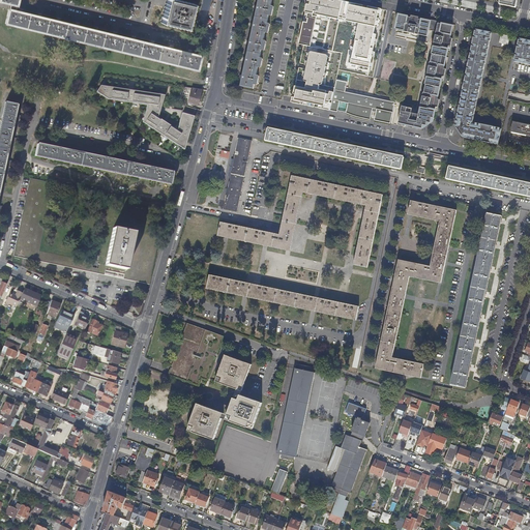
[(0,0),(0,1),(6,3),(10,4),(9,9),(5,23),(18,26),(30,29),(48,33),(64,37),(83,41),(101,47),(122,52),(140,56),(160,60),(187,67),(197,69),(200,61),(201,56),(181,51),(167,48),(150,43),(136,39),(120,36),(108,33),(95,30),(82,27),(63,23),(48,19),(34,16),(18,11),(13,10),(15,5),(17,5),(18,0),(0,0)]
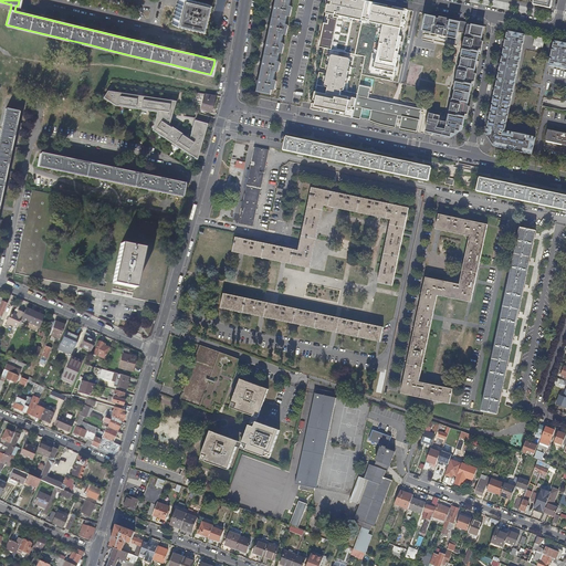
[(199,30),(206,3),(190,0),(177,0),(173,23),(199,30)]
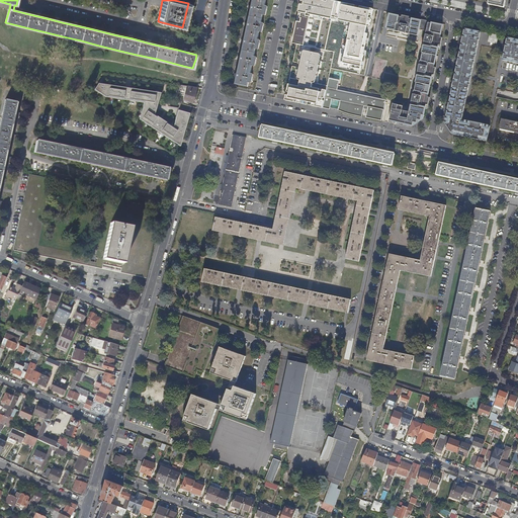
[(204,8),(206,0),(197,0),(197,7),(204,8)]
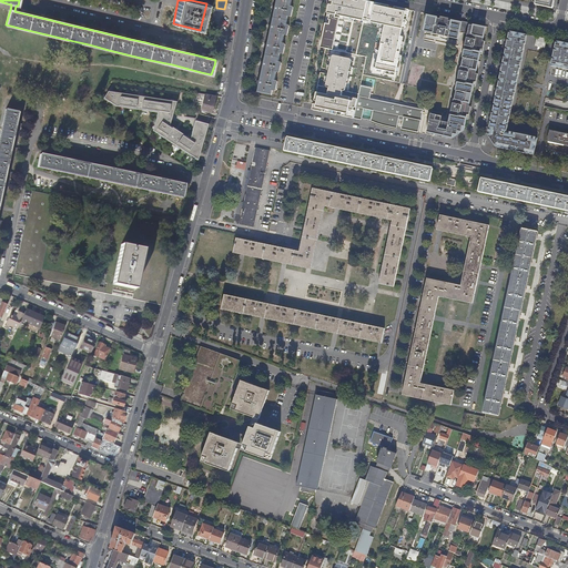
[(284,54),(285,44),(283,44),(284,34),(287,36),(290,26),(286,26),(288,16),(292,17),(293,8),(291,7),(291,0),(277,0),(276,6),(275,10),(273,26),(272,30),(269,43),(267,48),(265,62),(264,67),(261,81),(260,85),(259,92),(272,95),(273,90),(276,91),(277,82),(274,81),(276,72),(280,72),(282,63),(279,62),(281,53),(284,54)]
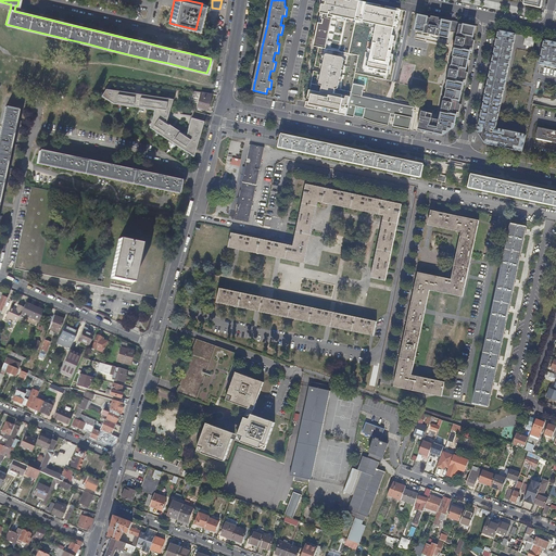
[(397,64),(402,41),(408,11),(393,8),(387,40),(382,61),(397,64)]
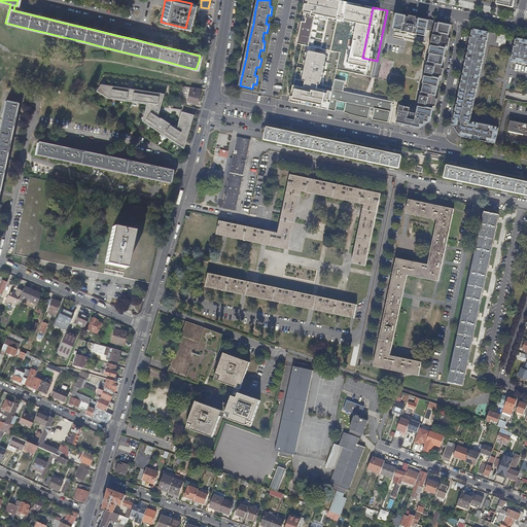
[(442,68),(447,45),(448,46),(450,38),(449,38),(451,27),(441,24),(440,26),(435,25),(436,22),(429,20),(428,22),(417,19),(417,18),(410,15),(409,18),(397,15),(394,30),(425,36),(426,30),(434,32),(417,114),(410,112),(411,108),(400,106),(396,125),(403,126),(403,125),(414,127),(414,128),(418,129),(429,121),(430,117),(431,117),(434,106),(435,107),(436,99),(435,99),(441,76),(442,76),(444,69),(442,68)]
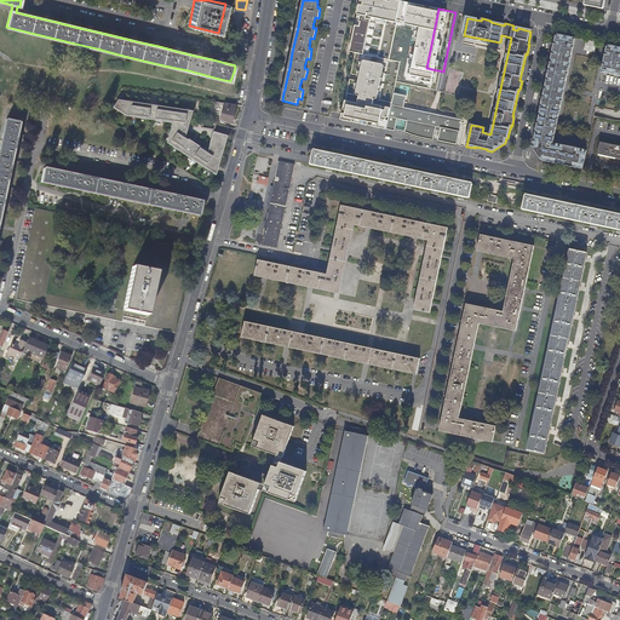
[(587,151),(554,144),(562,103),(575,38),(557,34),(545,95),(533,148),(543,161),(584,170),(587,151)]
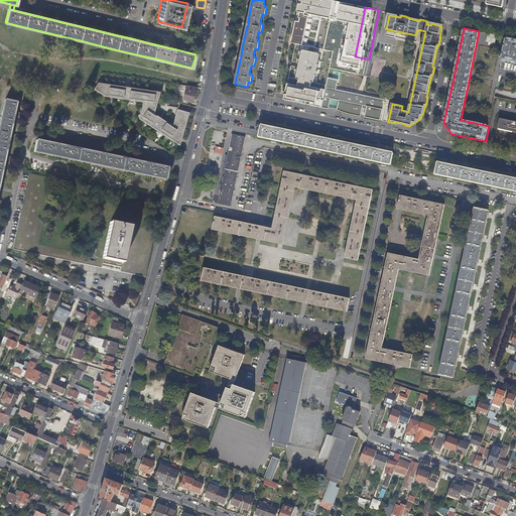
[(515,62),(515,39),(506,37),(502,59),(515,62)]
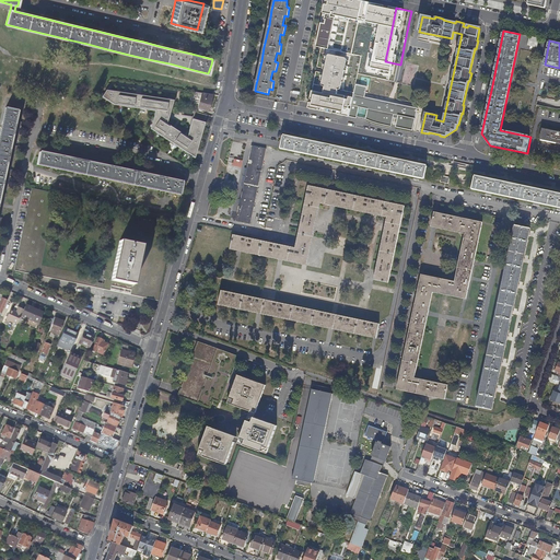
[(173,101),(106,91),(102,97),(114,105),(154,112),(154,118),(150,130),(194,159),(198,143),(198,125),(203,125),(205,120),(193,117),(186,138),(166,125),(173,101)]
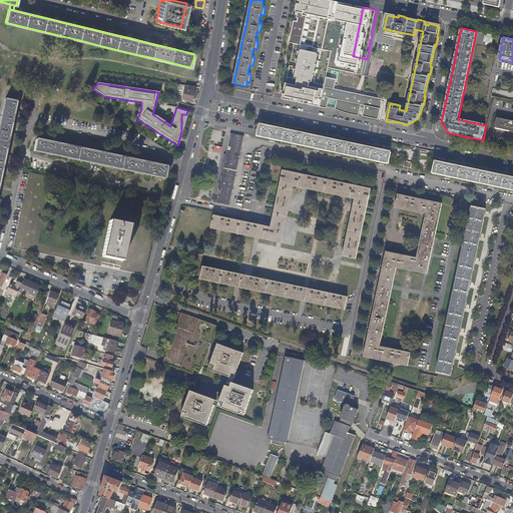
[(194,87),(184,85),(181,94),(180,100),(189,102),(194,87)]
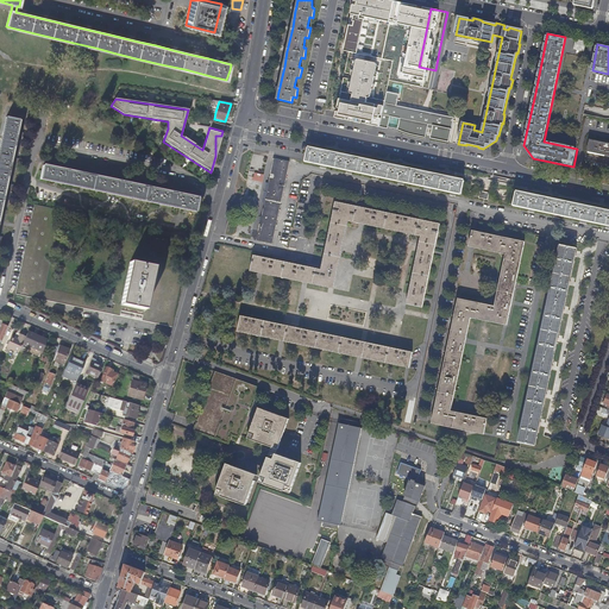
[(452,130),(454,118),(428,113),(384,104),(382,114),(400,119),(397,130),(418,136),(426,138),(427,130),(425,130),(426,124),(452,130)]
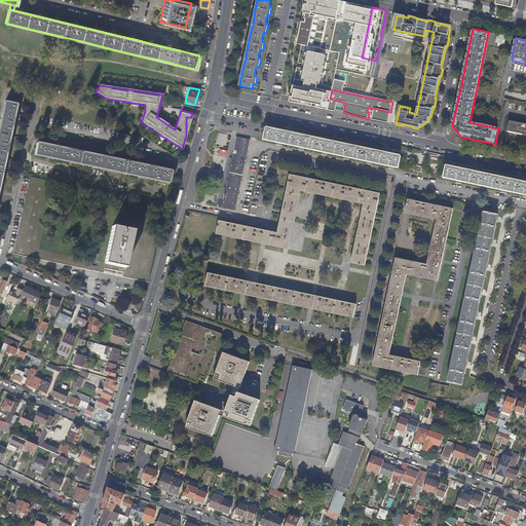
[(13,117),(14,113),(16,104),(5,102),(0,124),(0,180),(4,162),(5,158),(8,140),(9,136),(13,117)]
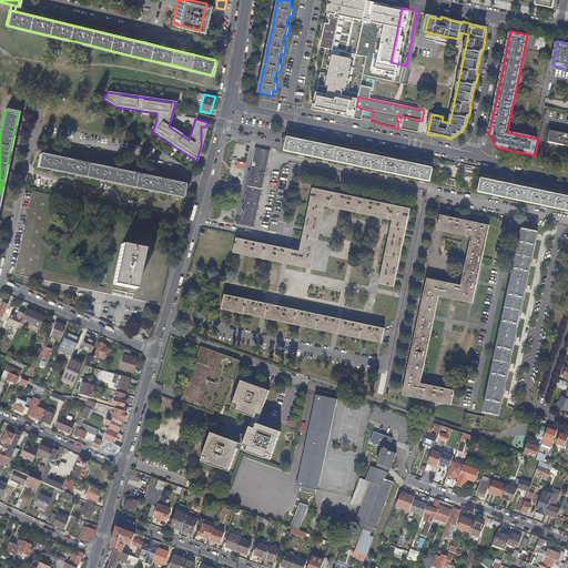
[(567,134),(549,131),(547,142),(567,145),(567,134)]
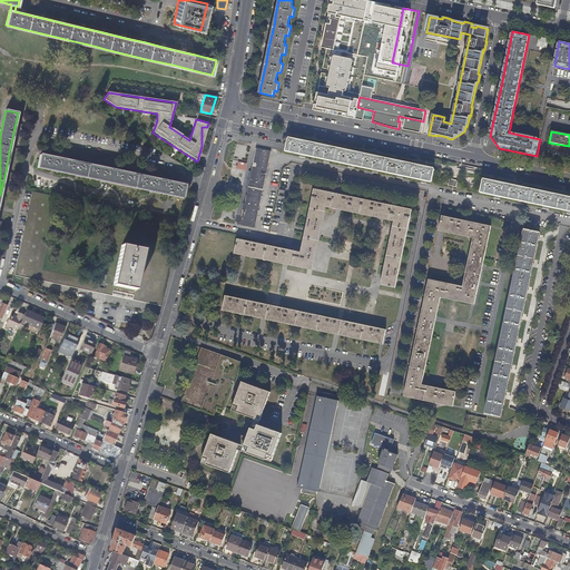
[(432,183),(435,168),(286,135),(284,150),(432,183)]
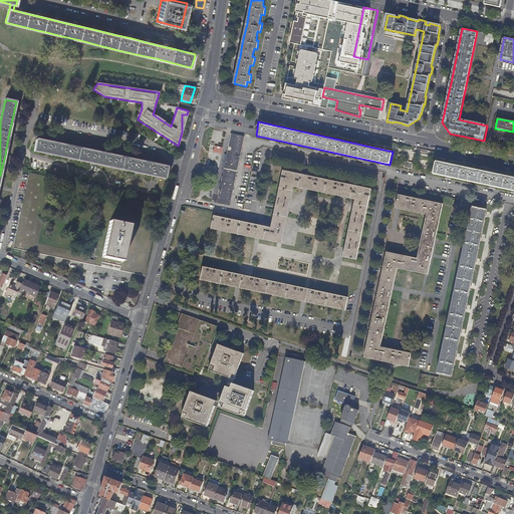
[(227,130),(220,163),(225,165),(231,134),(232,131),(227,130)]
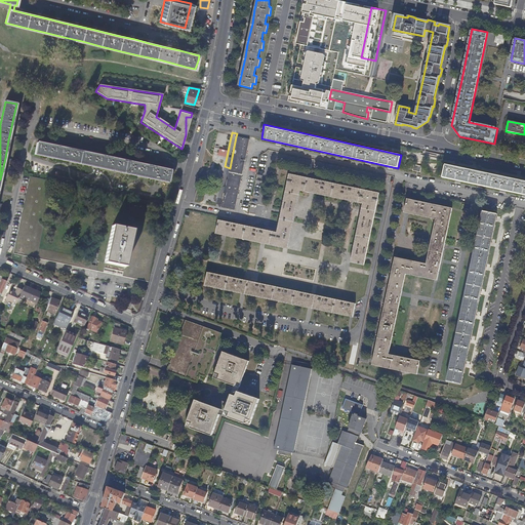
[(249,139),(236,136),(230,168),(243,171),(249,139)]
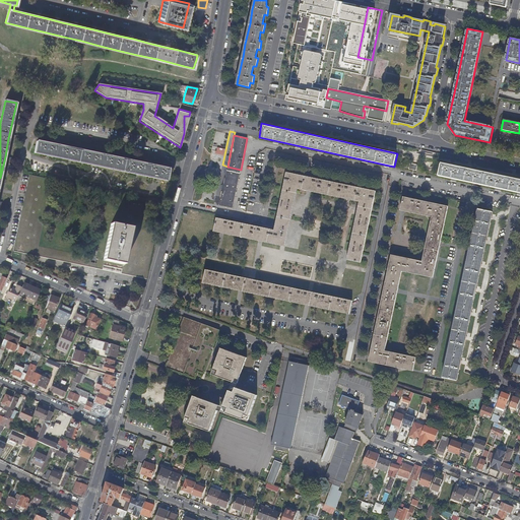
[(67,148),(49,144),(46,144),(36,142),(34,153),(167,181),(169,170),(159,168),(156,168),(137,164),(134,163),(115,158),(112,157),(92,154),(89,153),(71,149),(67,148)]
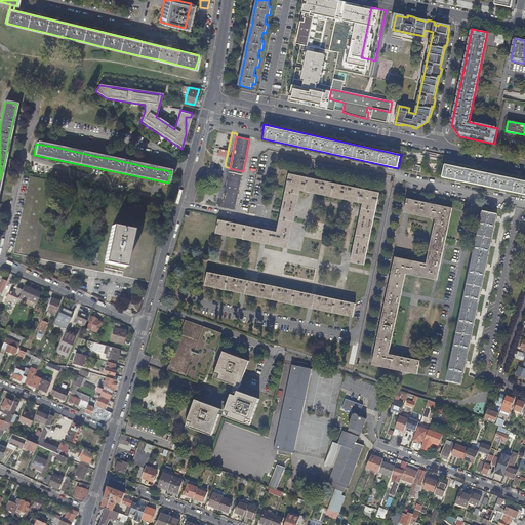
[(524,183),(443,164),(440,176),(524,195),(524,183)]
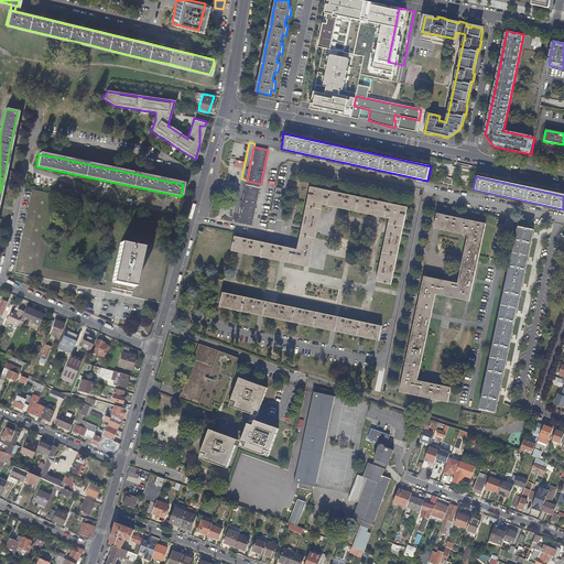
[(241,179),(232,221),(237,223),(247,181),(241,179)]
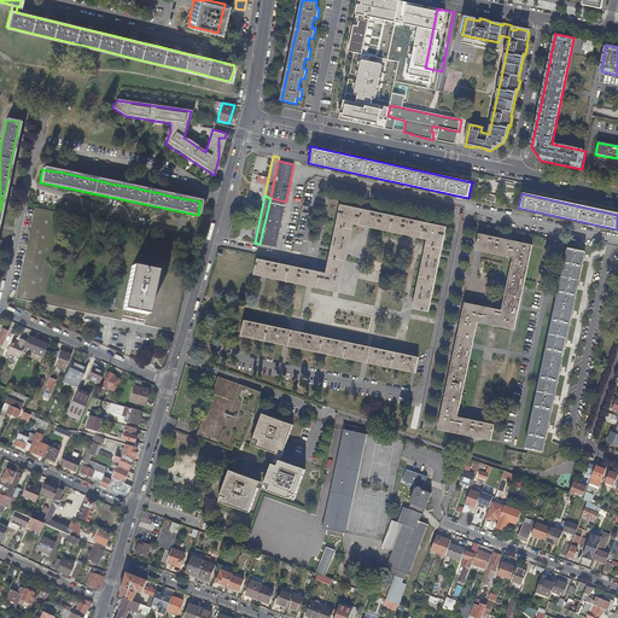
[(270,198),(260,244),(275,248),(286,202),(270,198)]
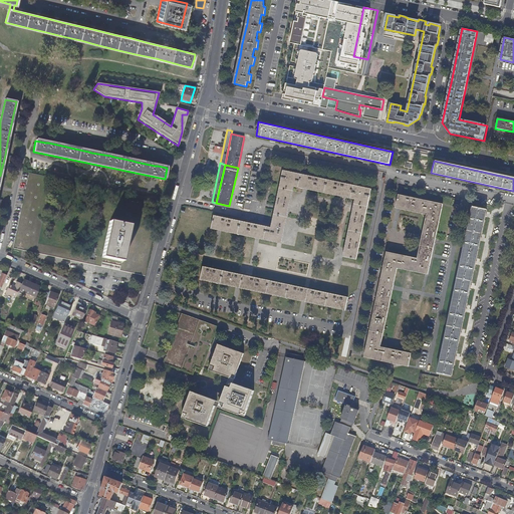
[(211,227),(280,241),(293,185),(345,196),(356,199),(344,257),(356,259),(371,189),(348,184),(283,171),(271,227),(214,215),(211,227)]
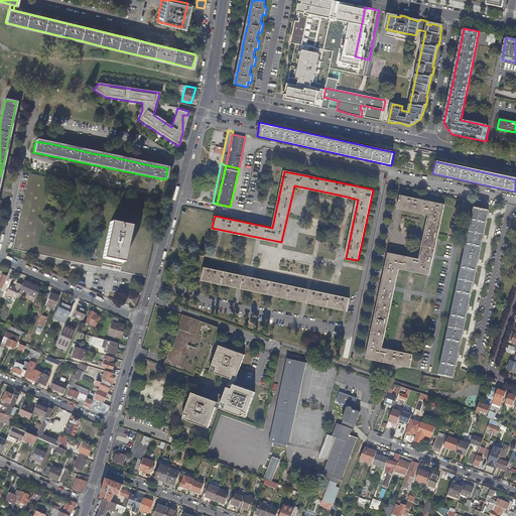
[(17,230),(13,249),(89,265),(90,261),(91,256),(37,245),(51,178),(29,174),(17,230)]
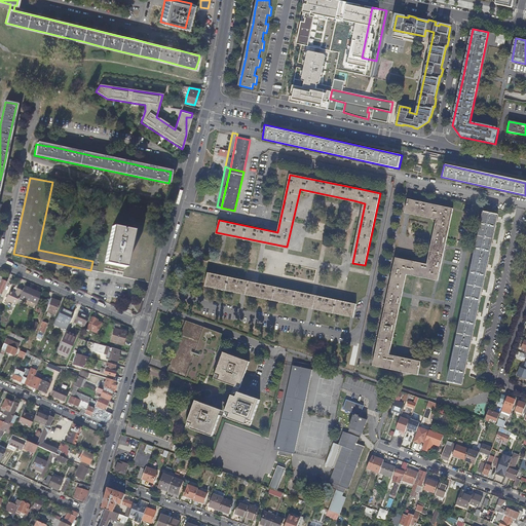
[(375,364),(418,373),(420,361),(389,354),(406,272),(438,280),(442,263),(453,210),(408,199),(406,212),(439,219),(428,265),(397,258),(385,314),(375,364)]
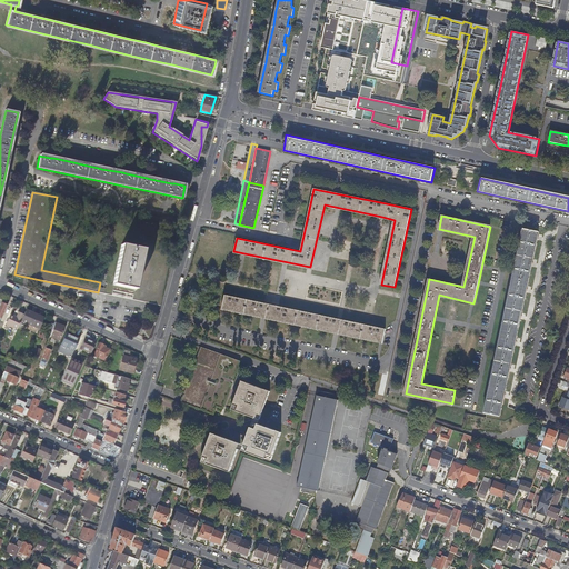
[(519,251),(529,253),(533,255),(537,240),(538,232),(523,229),(519,251)]
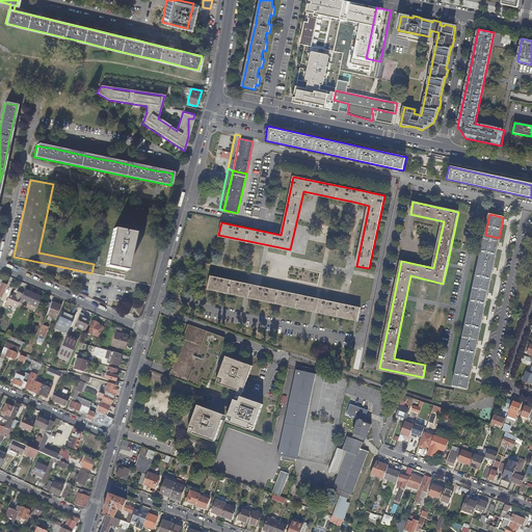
[(125,271),(125,275),(124,281),(150,286),(159,239),(113,229),(105,267),(125,271)]
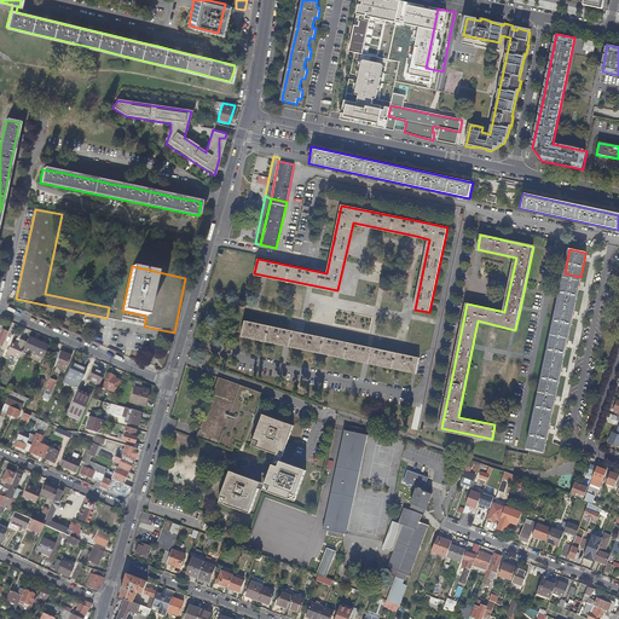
[(580,277),(576,276),(565,273),(556,313),(543,375),(542,375),(533,418),(526,450),(532,451),(543,455),(551,417),(559,380),(563,357),(580,277)]
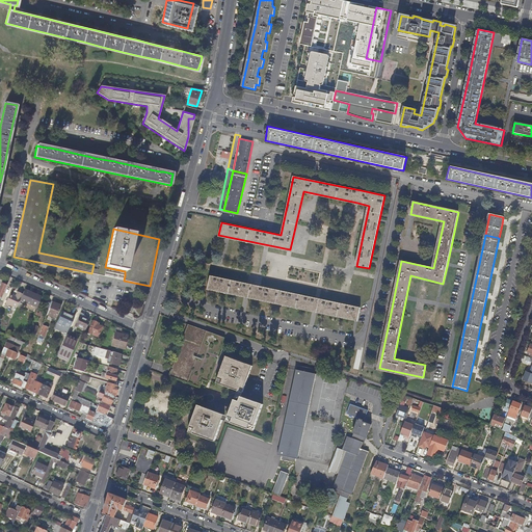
[(99,270),(98,275),(104,276),(105,272),(118,274),(125,275),(125,271),(105,267),(100,265),(99,270)]
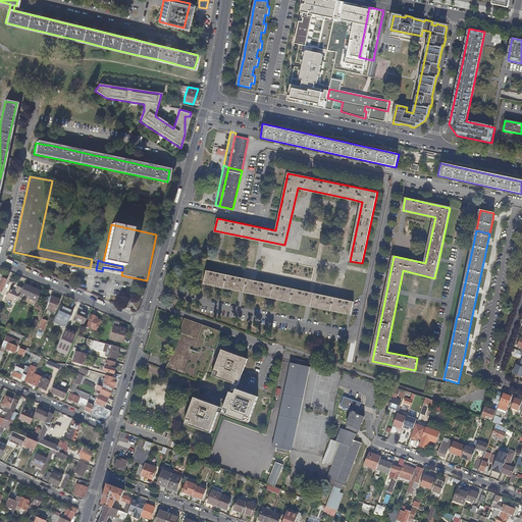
[(204,282),(351,314),(353,301),(206,270),(204,282)]
